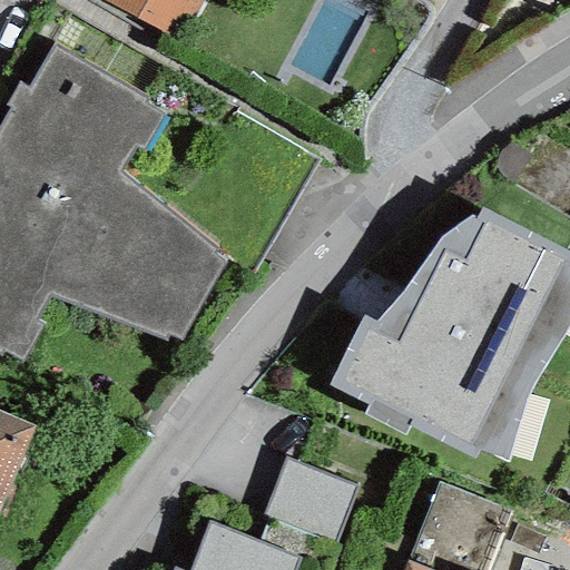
[(99,0),(176,40),(198,0),(99,0)]
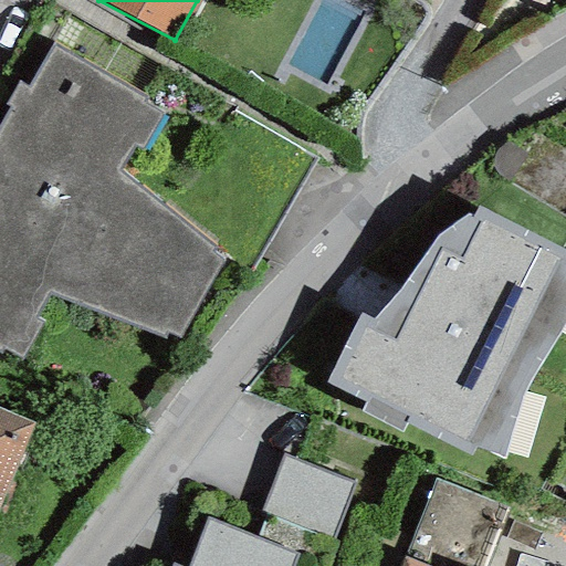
[(166,333),(177,337),(220,260),(210,250),(212,247),(117,169),(132,144),(138,147),(159,114),(139,102),(143,97),(53,43),(27,87),(20,83),(6,106),(11,108),(0,127),(0,346),(1,345),(19,357),(41,318),(34,316),(48,293),(164,337),(166,333)]
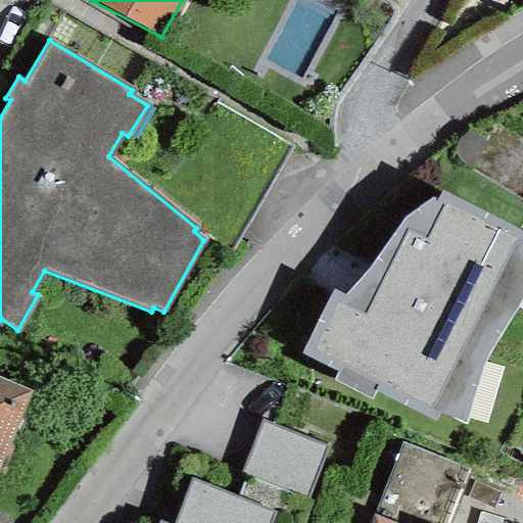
[(439,415),(464,423),(485,362),(522,297),(522,233),(441,192),(436,200),(431,198),(405,219),(392,237),(371,267),(344,296),(333,290),(300,354),(337,375),(334,381),(371,399),(375,392),(436,423),(439,415)]
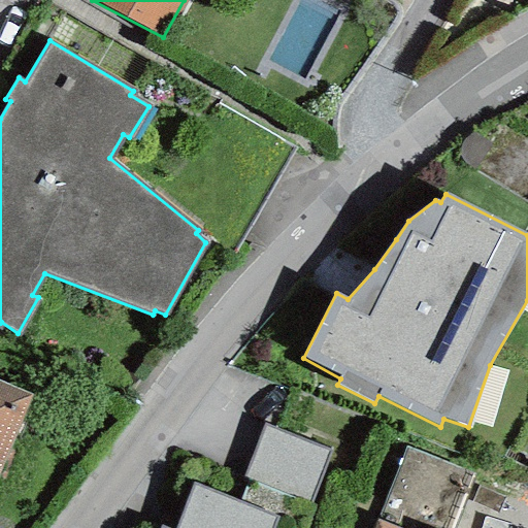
[(0,467),(31,394),(0,381),(0,467)]
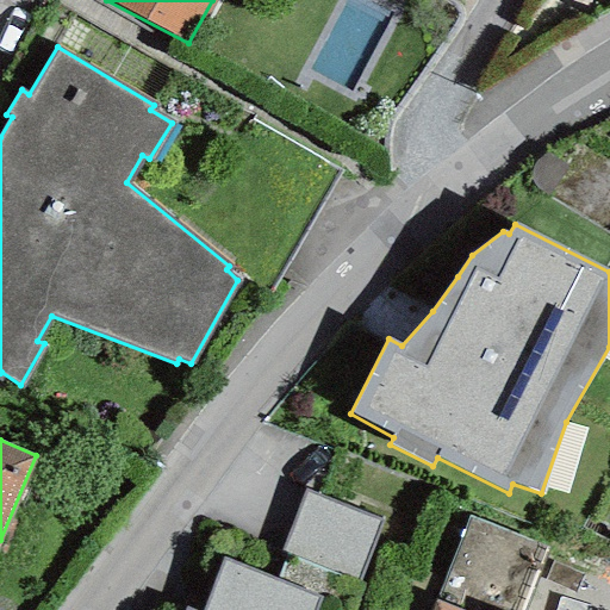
[(360,580),(383,523),(303,493),(280,551),(360,580)]
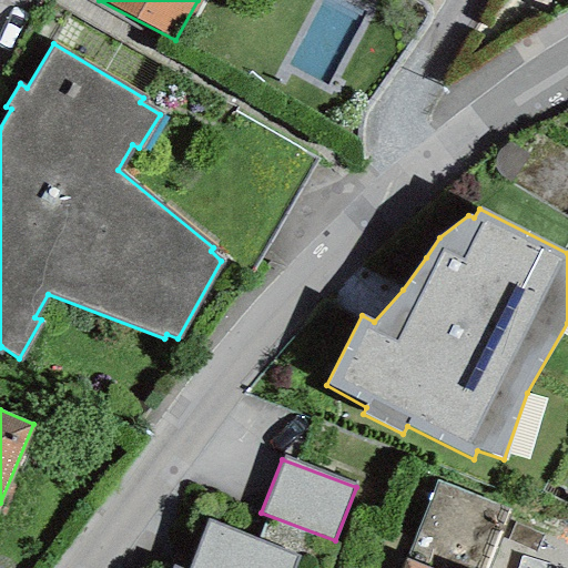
[(486,567),(508,509),(436,482),(405,559),(426,567),(486,567)]
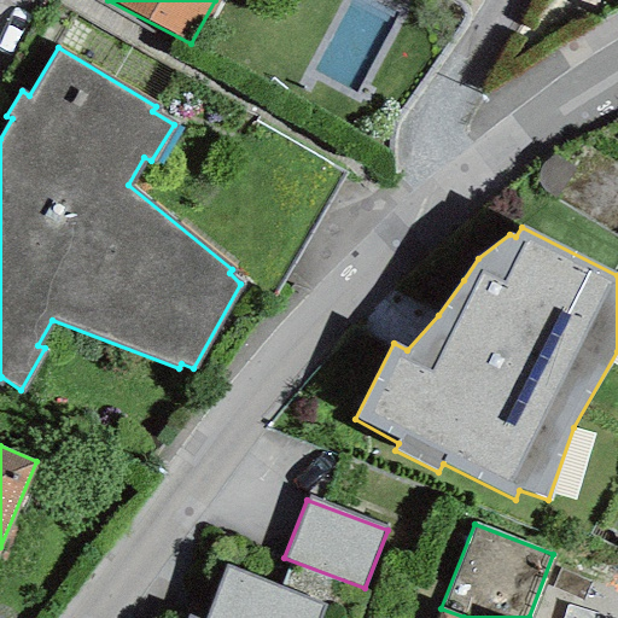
[(319,617),(325,607),(226,567),(207,617),(319,617)]
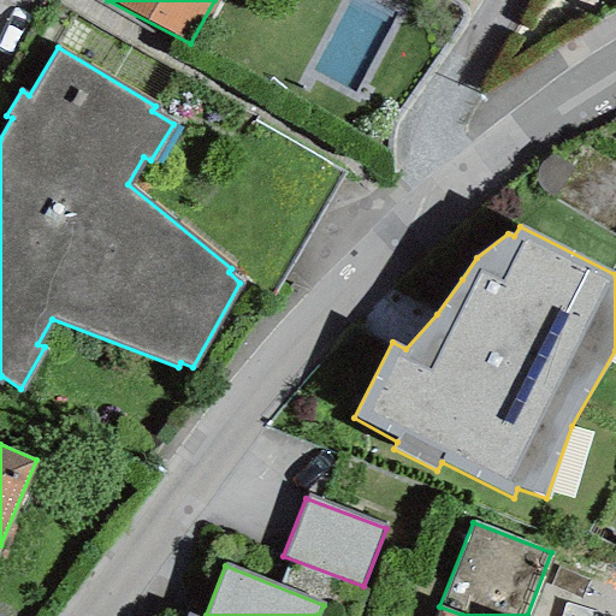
All buildings are outlined.
